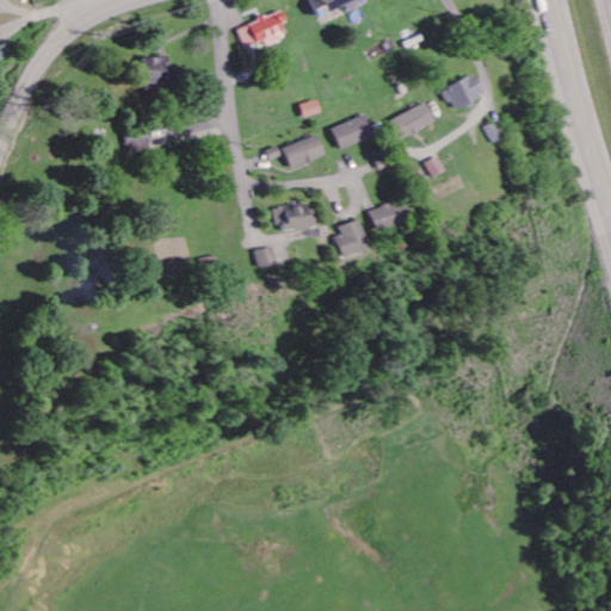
[(347,12),(366,4),(364,0),(308,0),(318,17),(344,5),(347,12)]
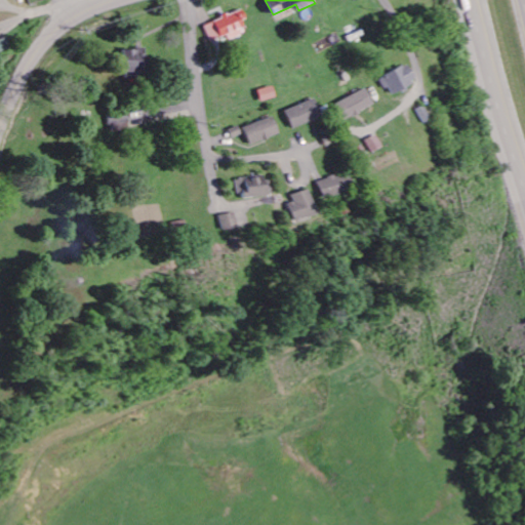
[(0,52),(9,49),(6,38),(0,39),(0,52)]
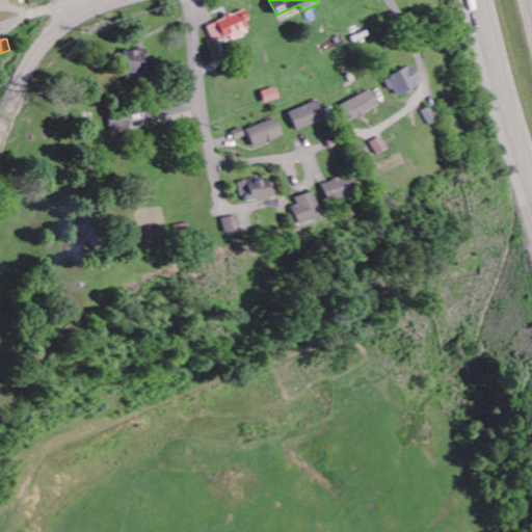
[(124,50),(124,74),(147,75),(147,50),(124,50)]
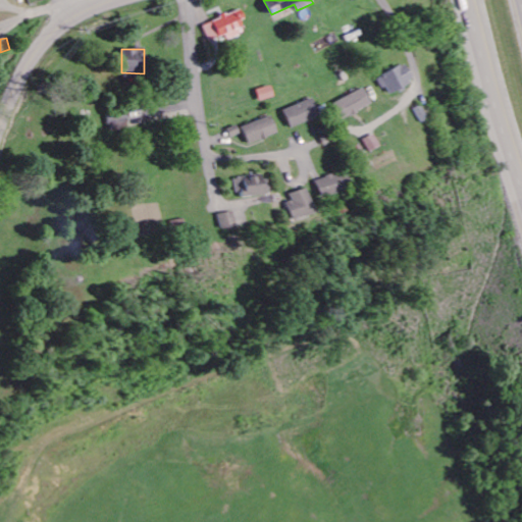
[(386,95),(413,81),(404,63),(377,77),(386,95)]
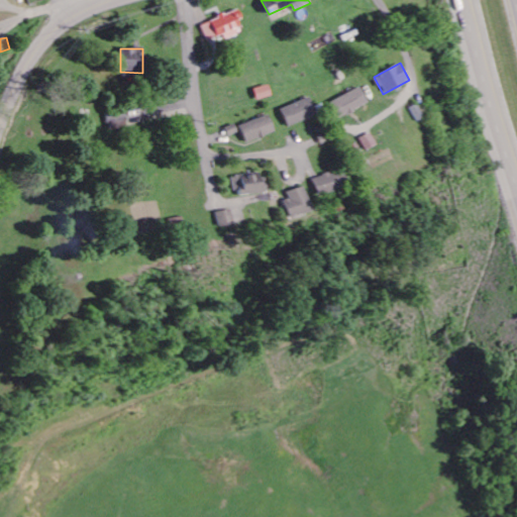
[(272,97),(270,86),(254,89),(256,100),(272,97)]
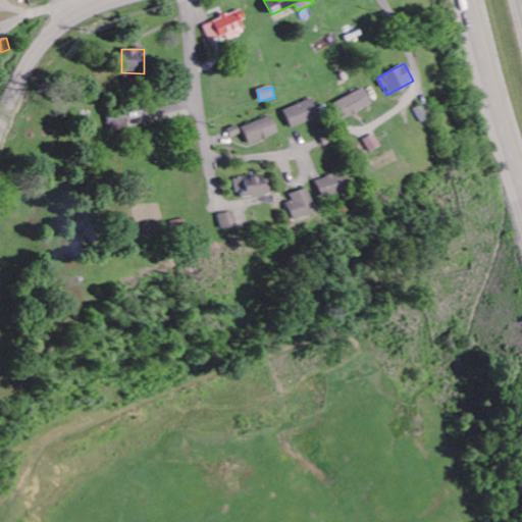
[(371,105),(363,88),(332,103),(341,120),(371,105)]
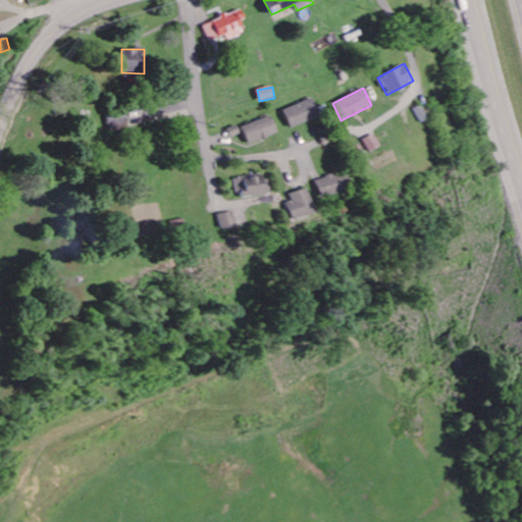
[(282,110),(291,128),(319,116),(312,98),(282,110)]
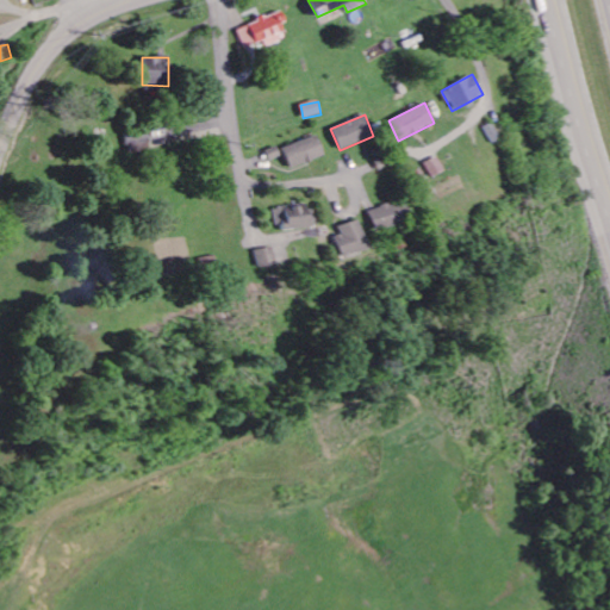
[(324,156),(317,136),(282,148),(290,169),(324,156)]
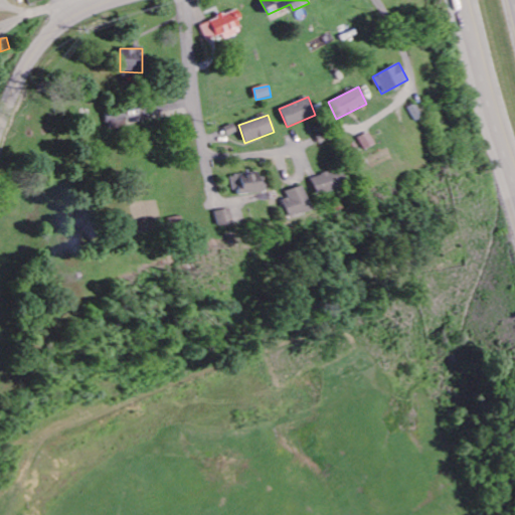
[(337,187),(331,171),(308,178),(314,194),(337,187)]
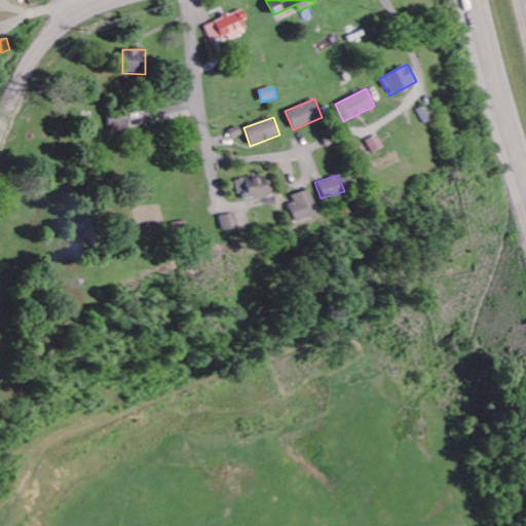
[(237,199),(270,195),(267,177),(234,181),(237,199)]
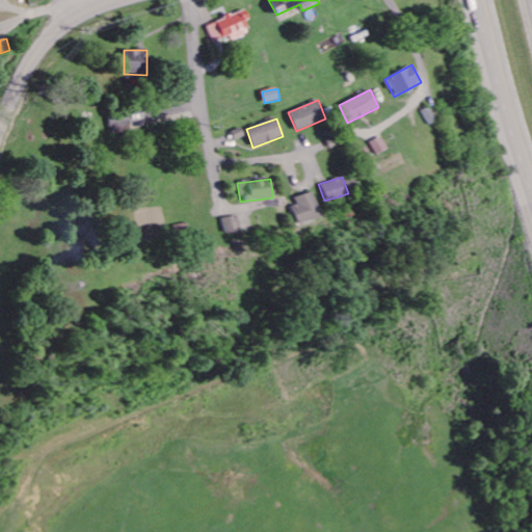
[(290,197),(292,205),(286,207),(291,224),(316,217),(309,192),(290,197)]
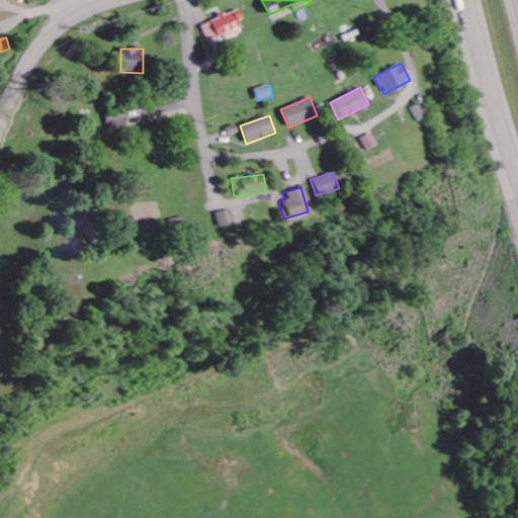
[(216,228),(230,226),(228,210),(212,213),(216,228)]
